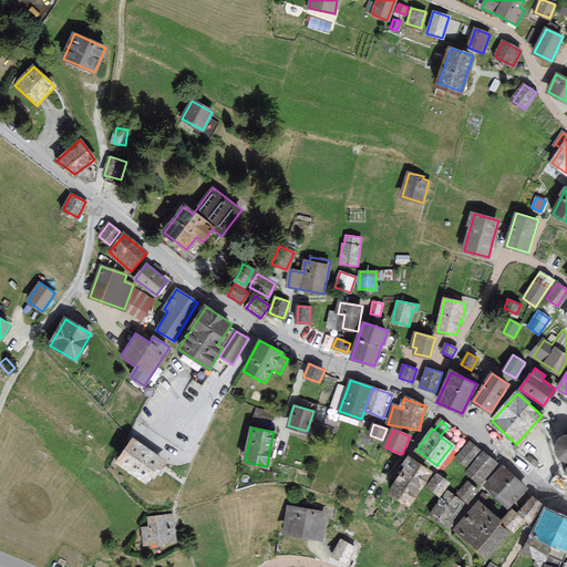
[(566,474),(566,434),(565,435),(560,437),(557,441),(555,445),(555,450),(557,457),(559,460),(566,463),(566,466),(564,473),(566,474)]
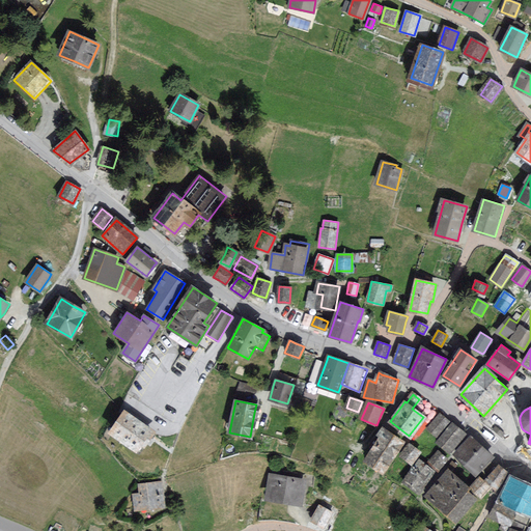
[(136,421),(124,413),(111,432),(139,452),(152,432),(136,421)]
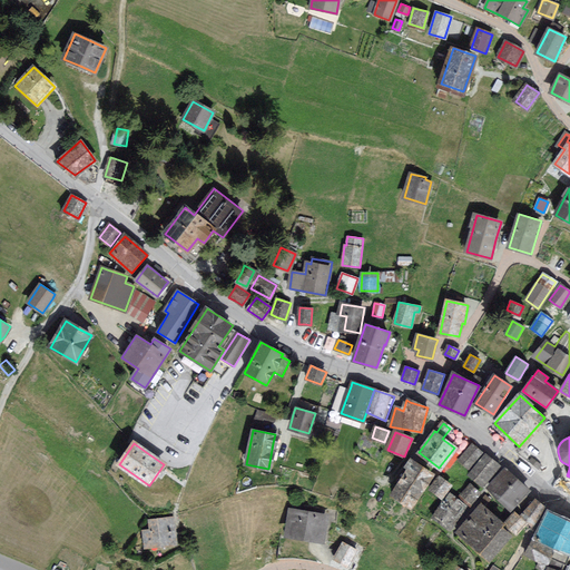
[(481,451),(472,444),(460,460),(469,468),(475,459),(481,451)]
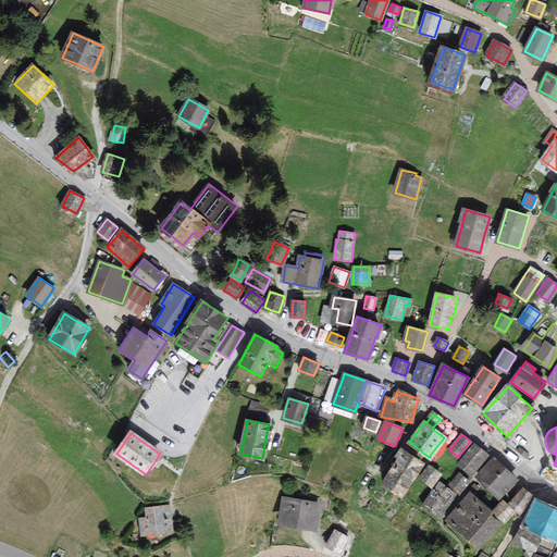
[(487,455),(474,444),(459,463),(472,474),(480,465),(487,455)]
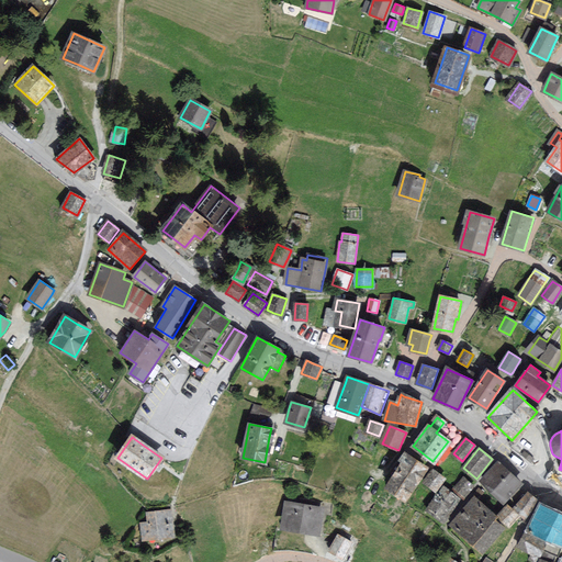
[(419,463),(407,456),(386,490),(405,501),(426,467),(419,463)]
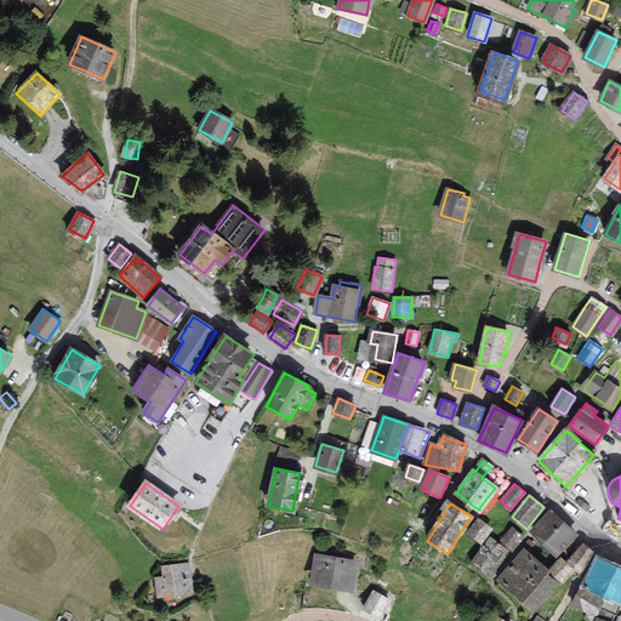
[(575,535),(550,512),(542,519),(531,531),(557,554),(575,535)]
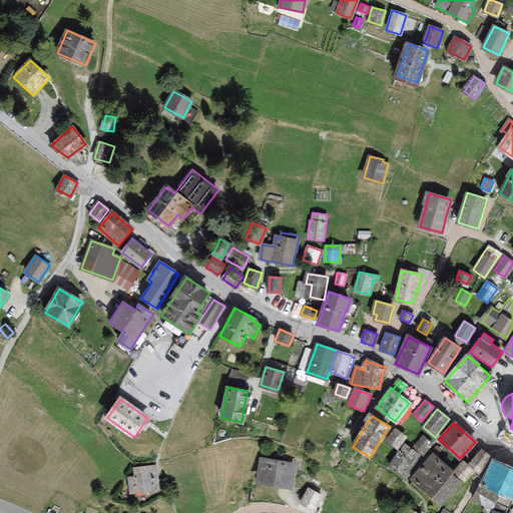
[(405,436),(396,429),(387,442),(397,448),(405,436)]
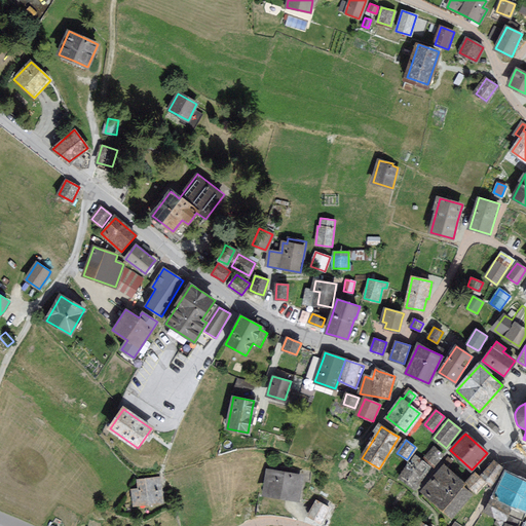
[(443,455),(434,447),(425,457),(435,464),(439,459),(443,455)]
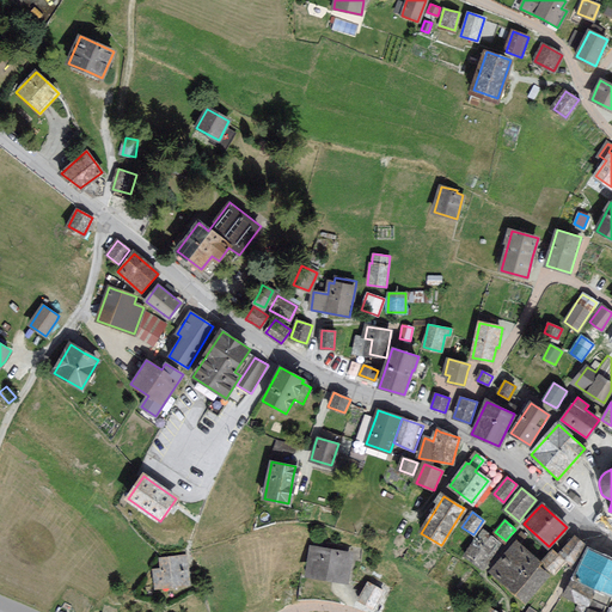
[(499,543),(483,532),(466,556),(482,567),(494,550),(499,543)]
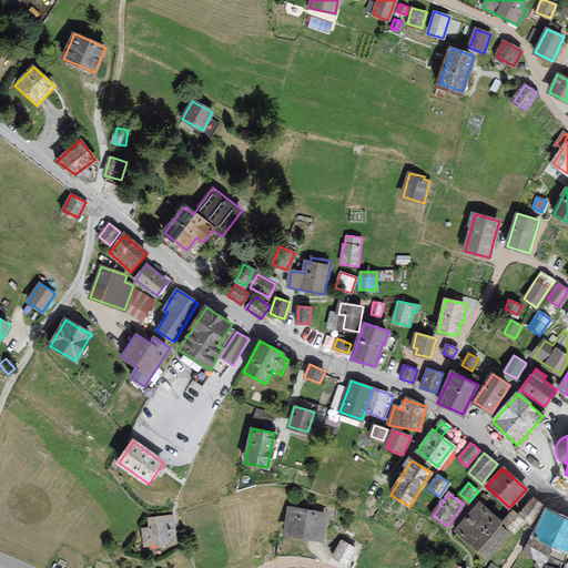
[(543,506),(534,498),(520,514),(528,521),(543,506)]
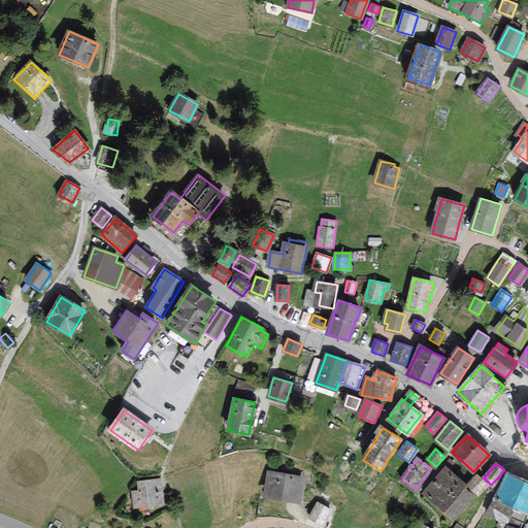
[(444,468),(424,493),(454,518),(468,499),(470,497),(462,491),(466,486),(444,468)]
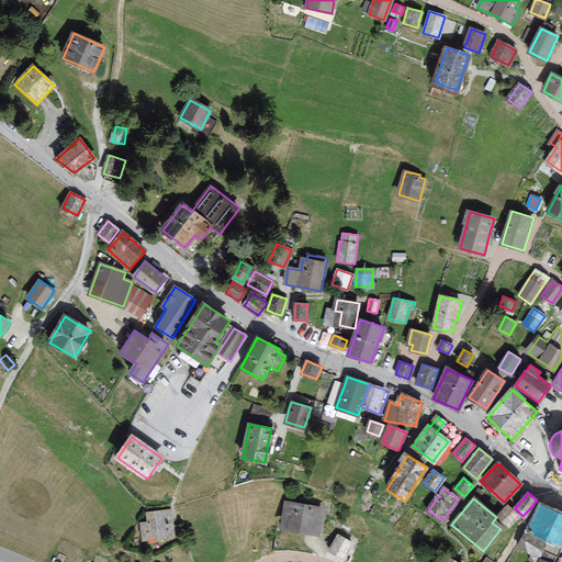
[(298,504),(287,503),(282,529),(319,535),(324,508),(298,504)]
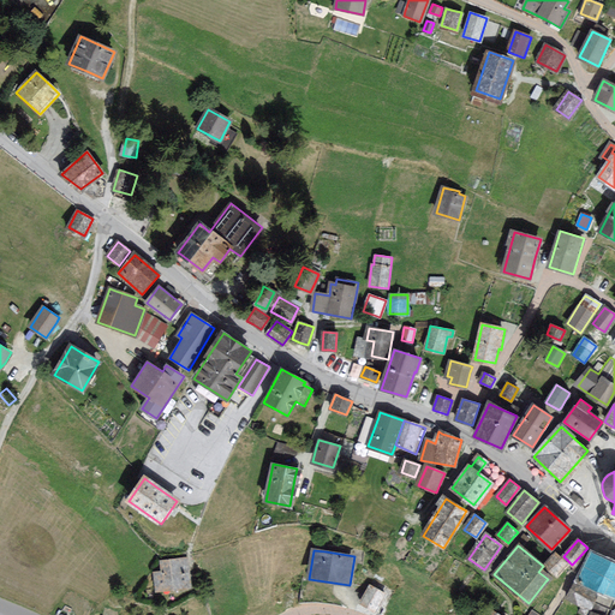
[(614,561),(593,551),(580,580),(614,596),(614,561)]
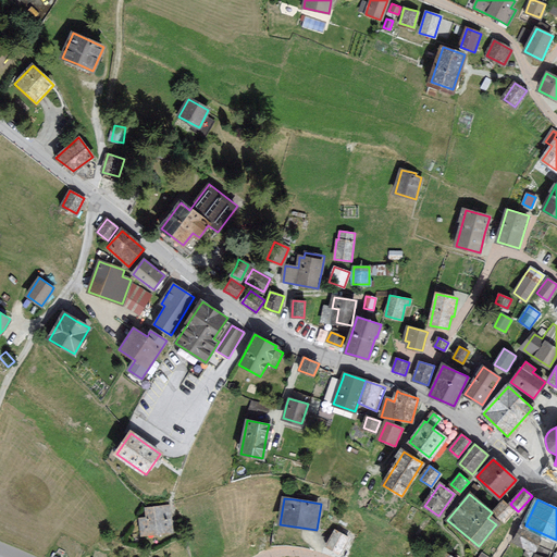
[(512,511),(502,503),(494,511),(505,521),(512,511)]
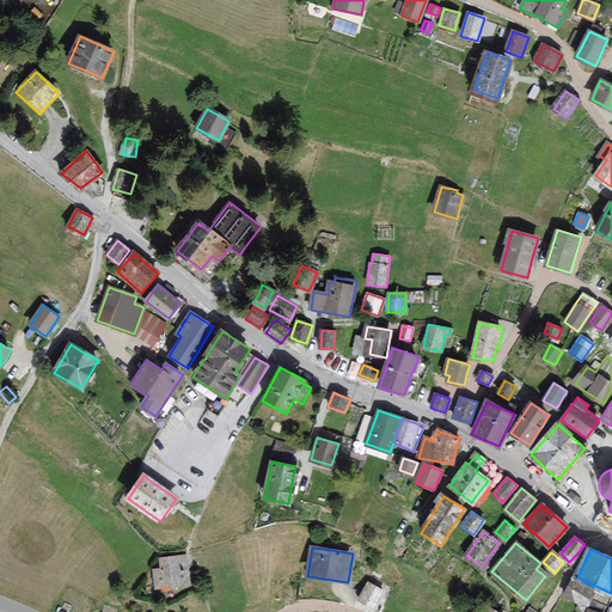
[(188,585),(184,556),(161,558),(163,570),(155,571),(157,588),(188,585)]
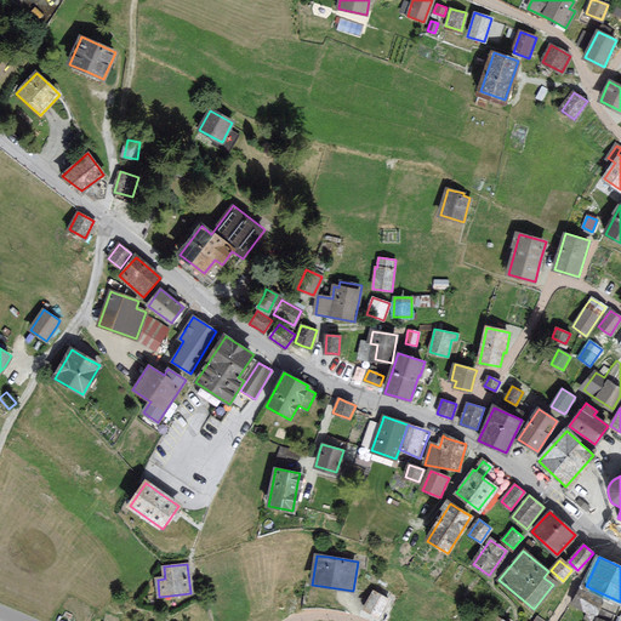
[(602,600),(580,590),(577,596),(574,604),(596,614),(602,600)]
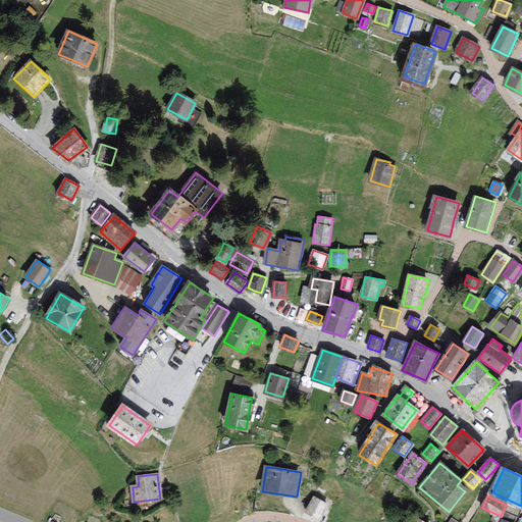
[(326,505),(315,499),(308,512),(319,518),(321,514),(326,505)]
